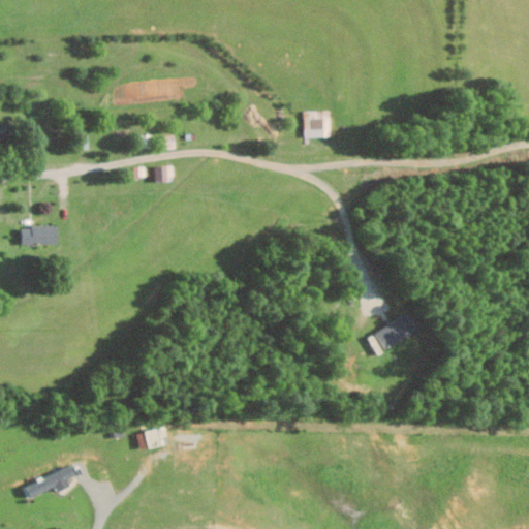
[(331,110),(305,111),(306,137),(332,136),(331,110)]
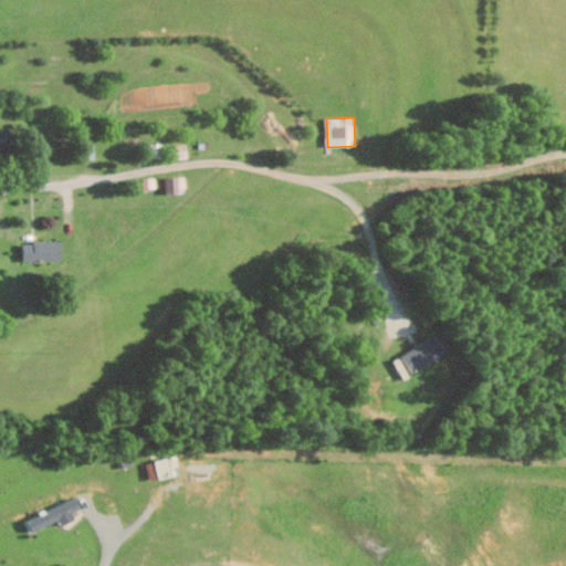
[(0,150),(9,150),(9,132),(0,132),(0,150)]
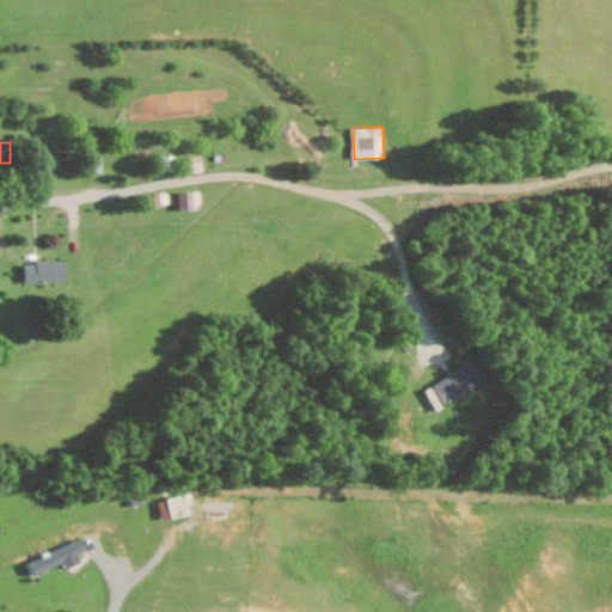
[(182,209),(202,208),(201,190),(181,191),(182,209)]
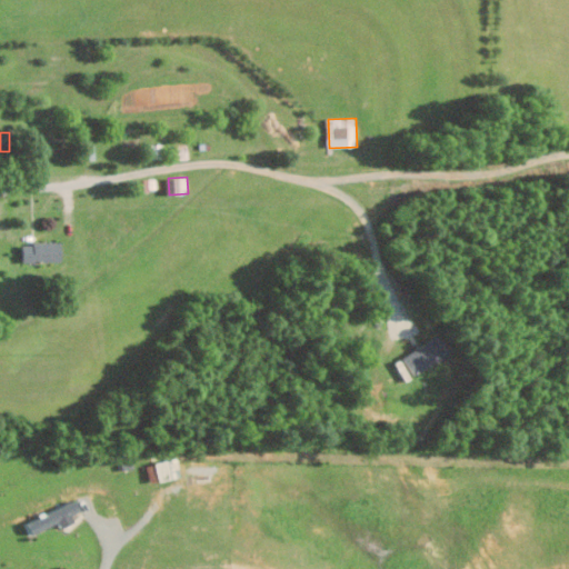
[(146,190),(158,190),(158,178),(146,179),(146,190)]
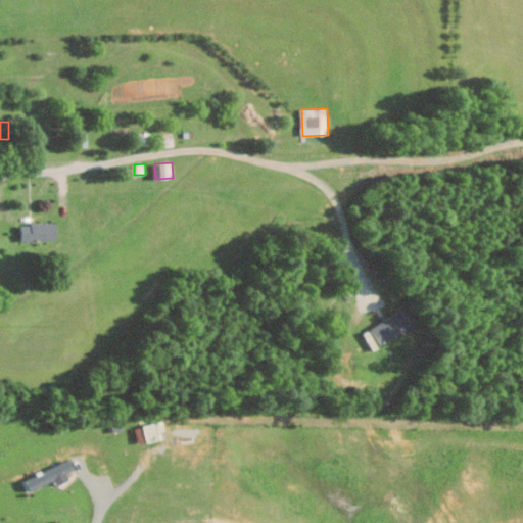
[(57,223),(22,224),(24,241),(58,240),(57,223)]
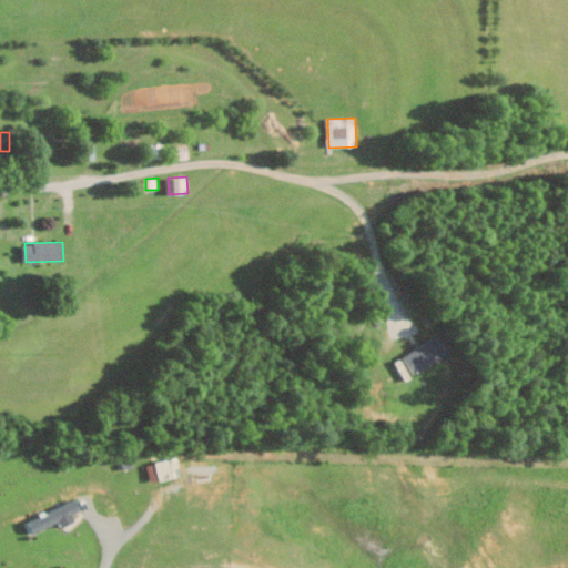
[(404,356),(415,374),(446,355),(436,337),(404,356)]
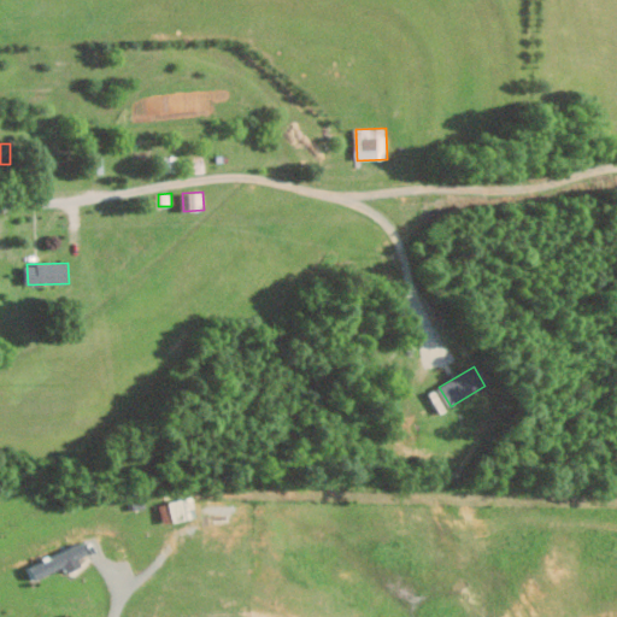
[(162,504),(166,524),(199,517),(194,497),(162,504)]
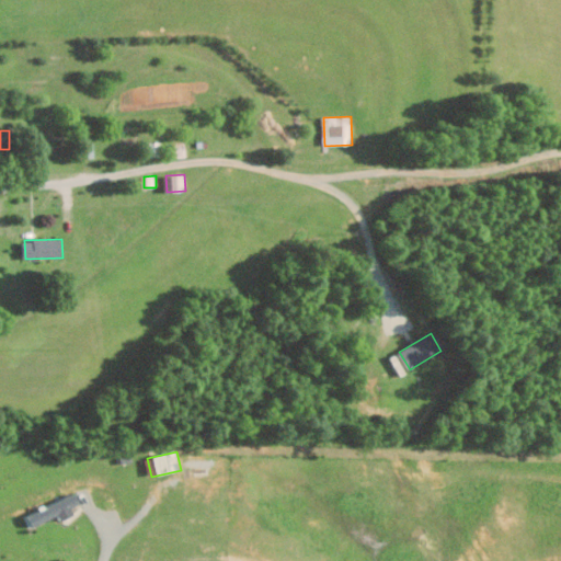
[(60,515),(63,521),(77,514),(75,508),(83,504),(78,493),(27,516),(33,528),(60,515)]
